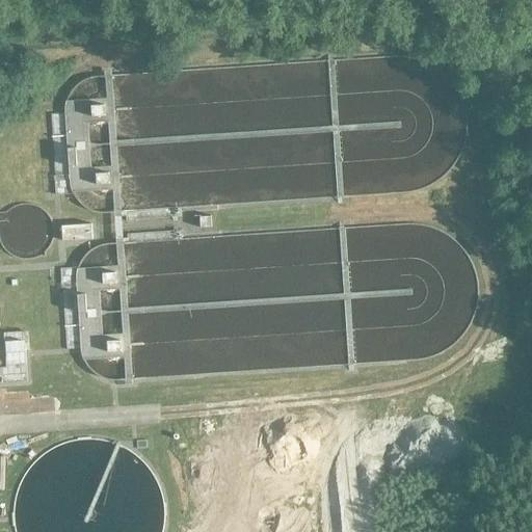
[(0,242),(3,248),(10,256),(19,260),(29,260),(38,258),(47,251),(52,243),(54,235),(54,227),(51,218),(46,211),(38,206),(29,204),(21,204),(12,207),(5,212),(0,212),(0,242)]
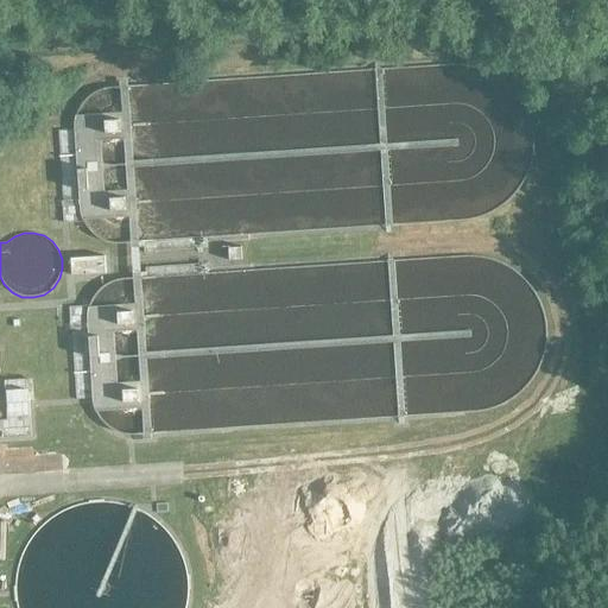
[(228,247),(229,260),(242,259),(241,246),(228,247)]
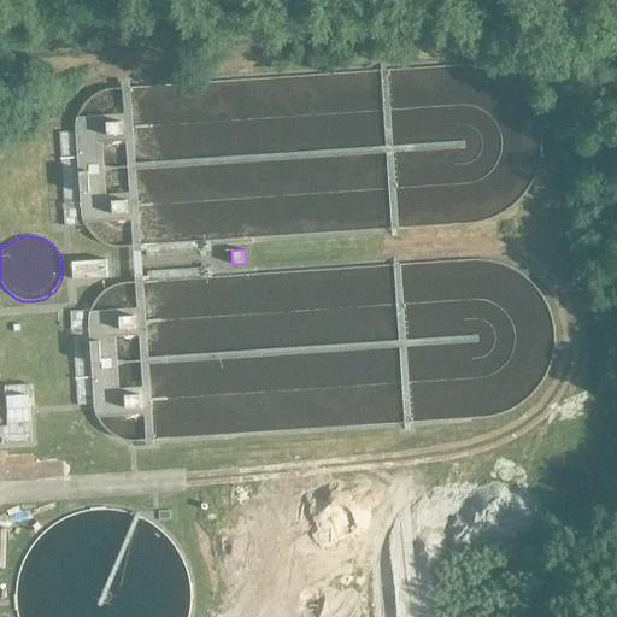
[(71,262),(72,280),(107,277),(106,259),(71,262)]
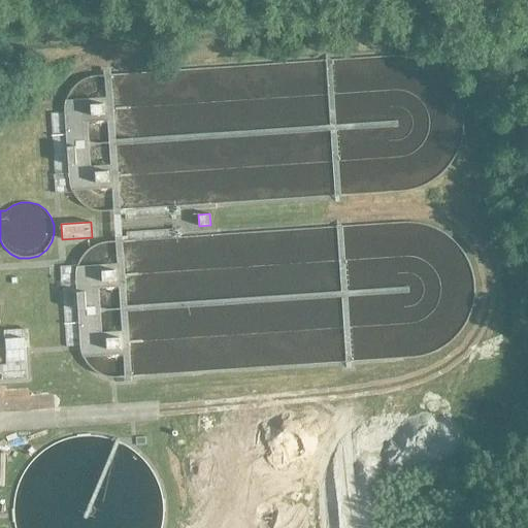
[(4,331),(6,364),(1,364),(2,380),(27,378),(25,340),(24,329),(4,331)]
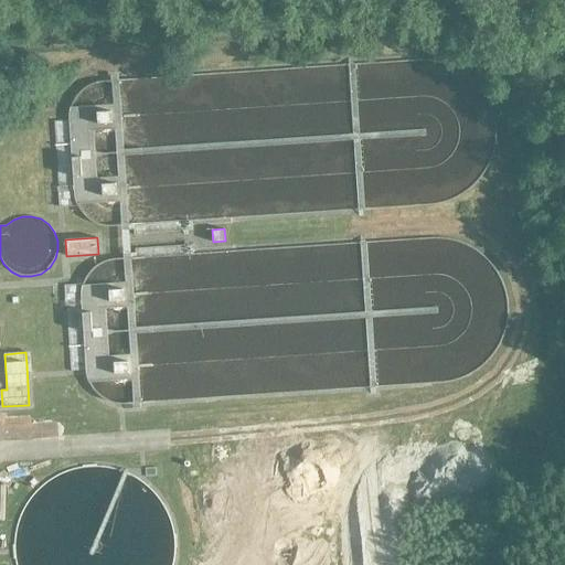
[(145,468),(145,477),(157,476),(156,467),(145,468)]
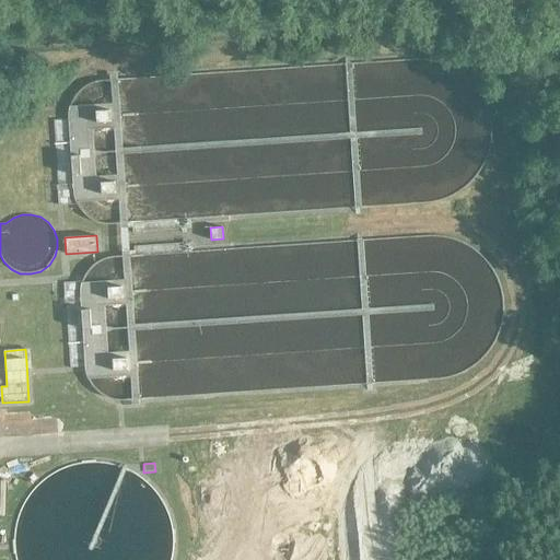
[(28,478),(33,482),(37,478),(33,473),(28,478)]
